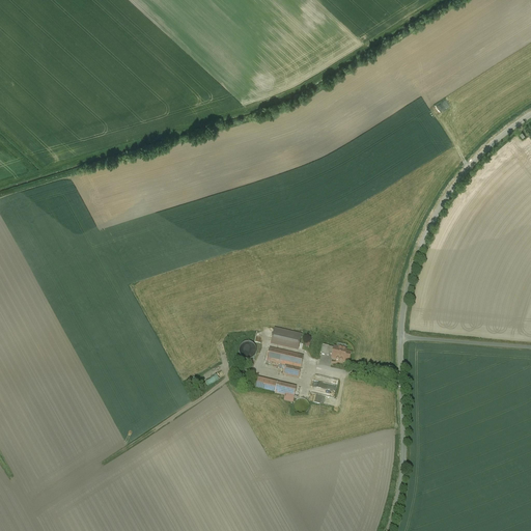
[(301,335),(275,330),(273,342),(298,348),(301,335)]
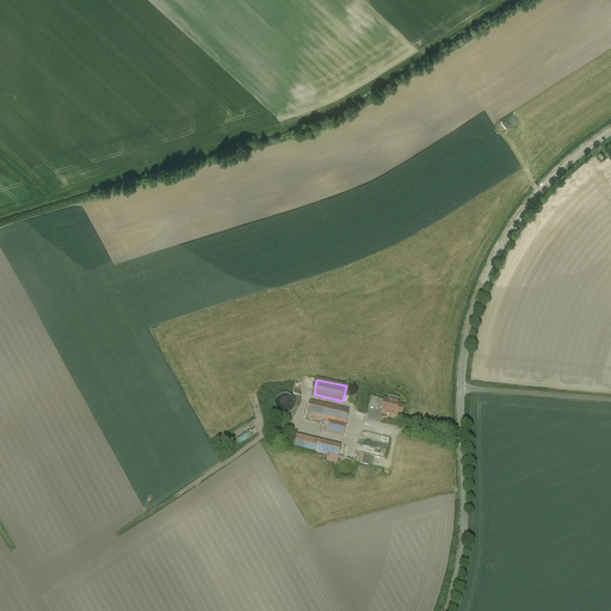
[(257,392),(251,393),(255,418),(261,417),(257,392)]
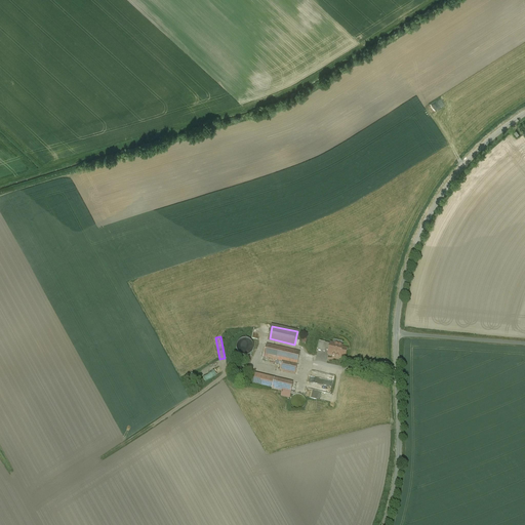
[(325,342),(320,341),(318,351),(326,353),(326,350),(329,351),(330,345),(325,344),(325,342)]
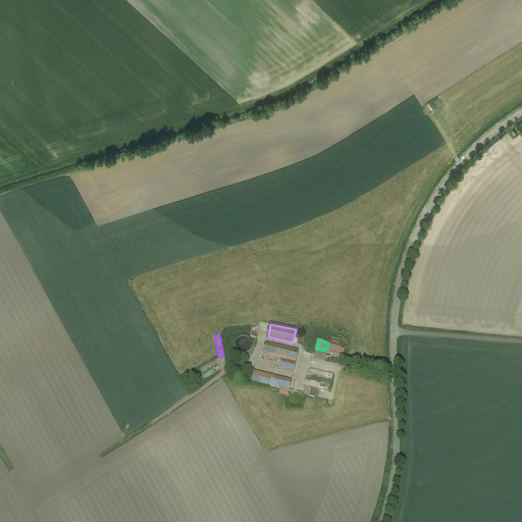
[(341,345),(329,342),(328,343),(327,349),(326,353),(332,355),(333,354),(337,355),(337,356),(338,355),(343,356),(345,347),(341,346),(341,345)]
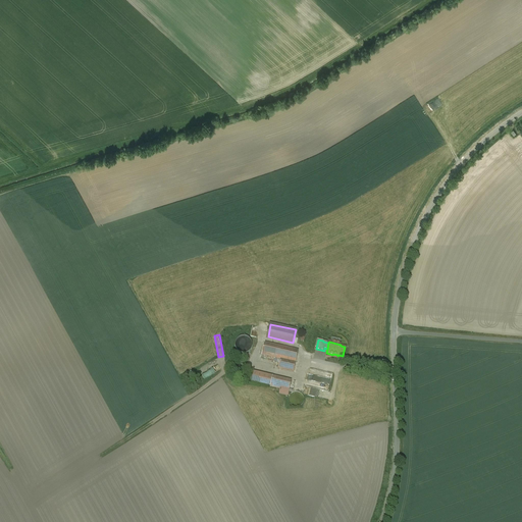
[(283,347),(265,343),(262,356),(280,360),(283,347)]
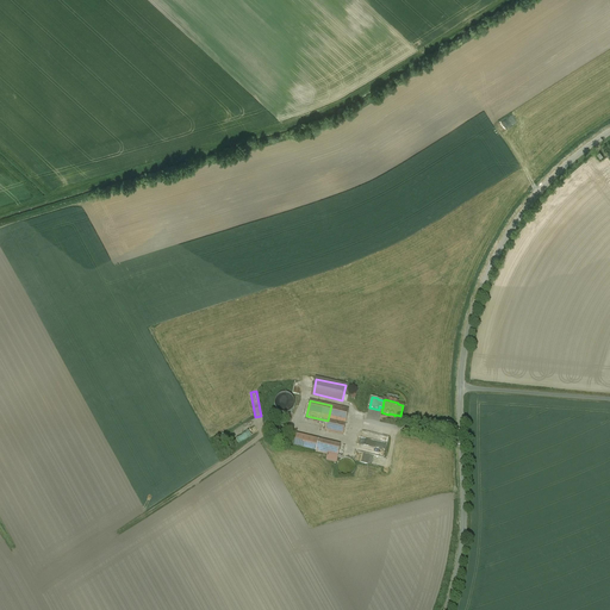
[(349,409),(331,405),(328,421),(325,430),(343,435),(349,409)]
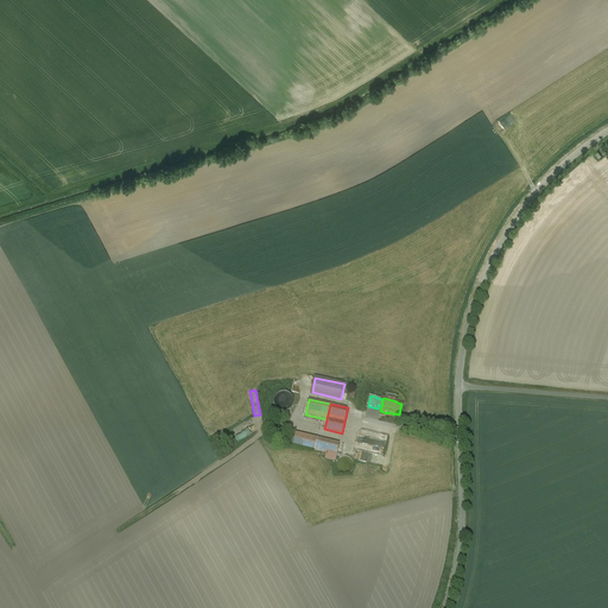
[(247,422),(229,432),(233,438),(235,437),(238,442),(244,438),(245,439),(254,435),(247,422)]
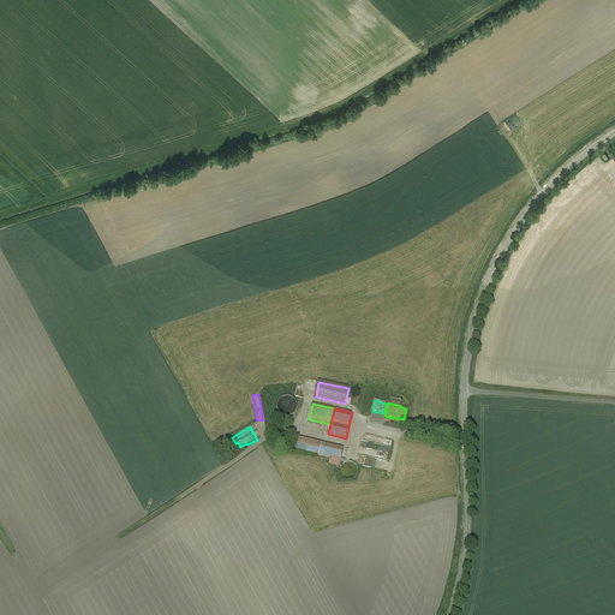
[(389,461),(393,440),(378,437),(377,443),(364,441),(362,455),(371,457),(370,463),(376,464),(375,467),(382,469),(383,465),(384,465),(386,460),(389,461)]
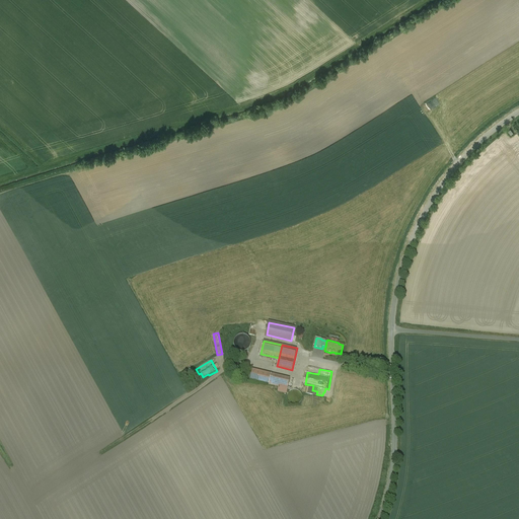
[(290,379),(254,370),(252,380),(279,386),(288,389),(290,379)]
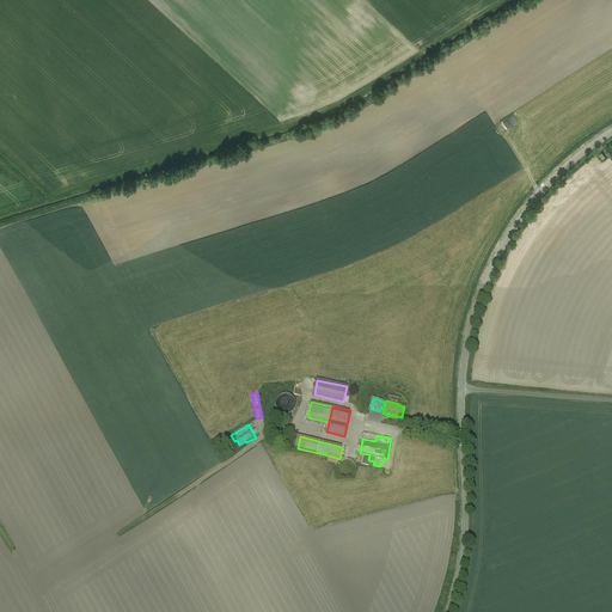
[(355,471),(356,467),(355,465),(353,461),(350,460),(347,459),(344,460),(341,461),(340,465),(338,467),(340,471),(342,473),(344,476),(348,476),(350,476),(354,473),(355,471)]
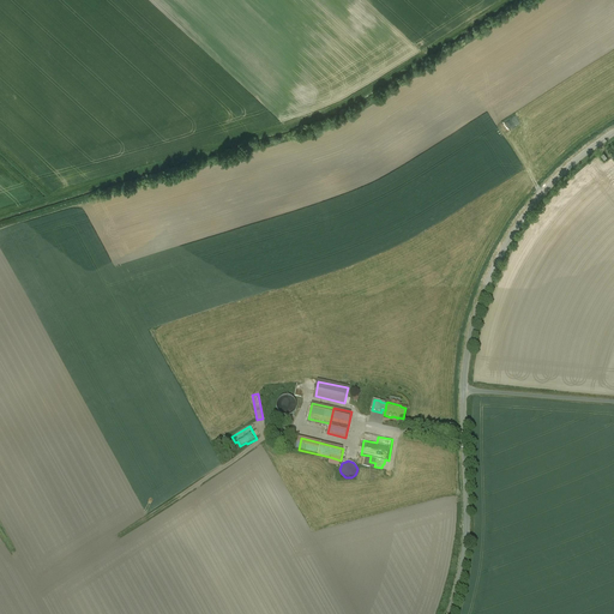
All buildings are outlined.
